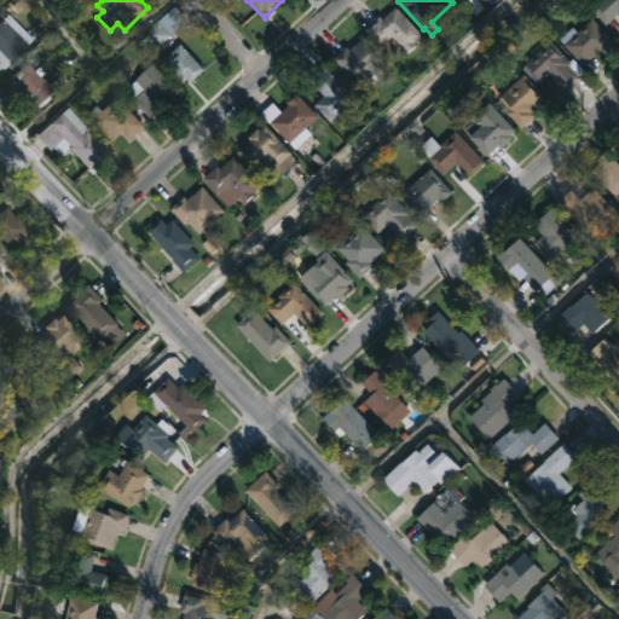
[(618,0),(618,15),(617,12),(605,24),(590,9),(599,0),(618,0)]
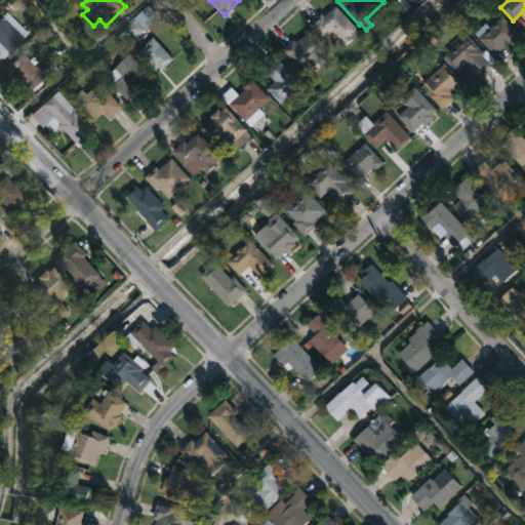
[(337,6),(360,31),(354,37),(356,39),(348,47),(334,32),(324,39),(311,25),(323,14),(325,17),(337,6)]
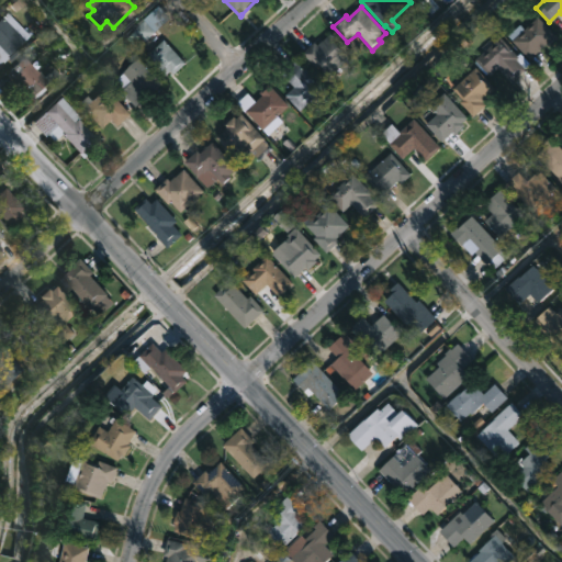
[(540,18),(560,40),(550,47),(548,45),(531,60),(509,37),(521,25),(527,31),(540,18)]
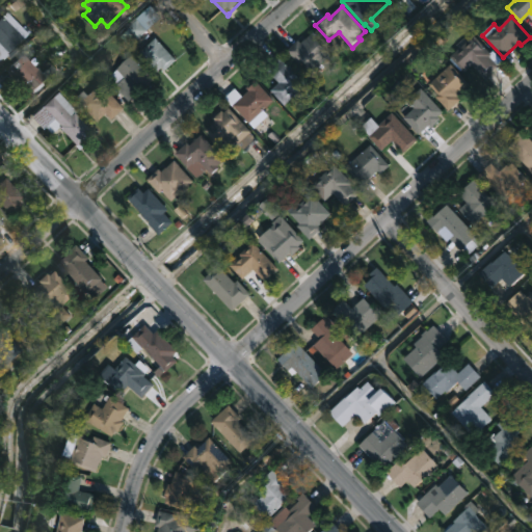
[(23,40),(2,59),(1,58),(0,59),(0,19),(2,18),(23,40)]
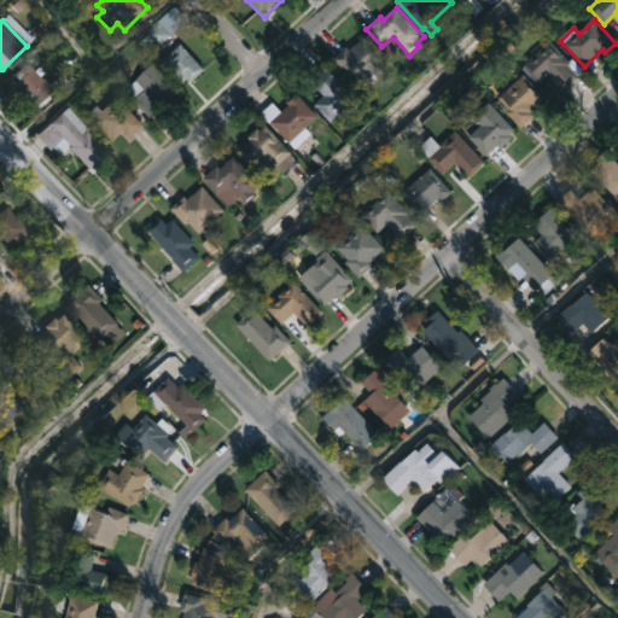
[(366,38),(385,59),(380,64),(388,71),(373,85),(366,77),(356,86),(333,60),(348,47),(350,50),(366,38)]
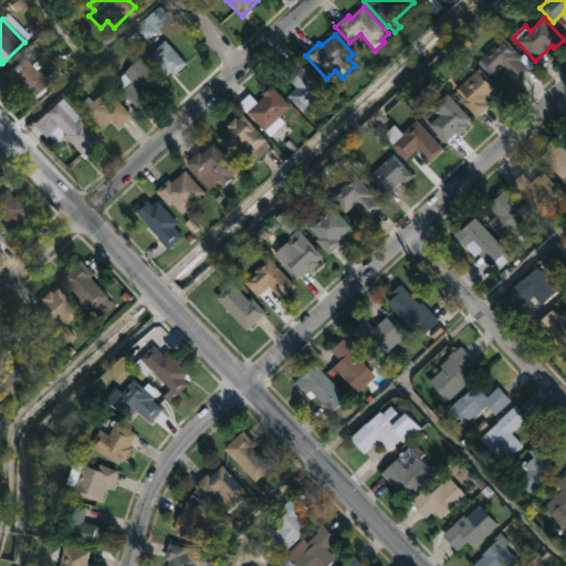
[(520,59),(528,69),(515,82),(502,67),(493,76),(478,60),(502,37),(522,58),(520,59)]
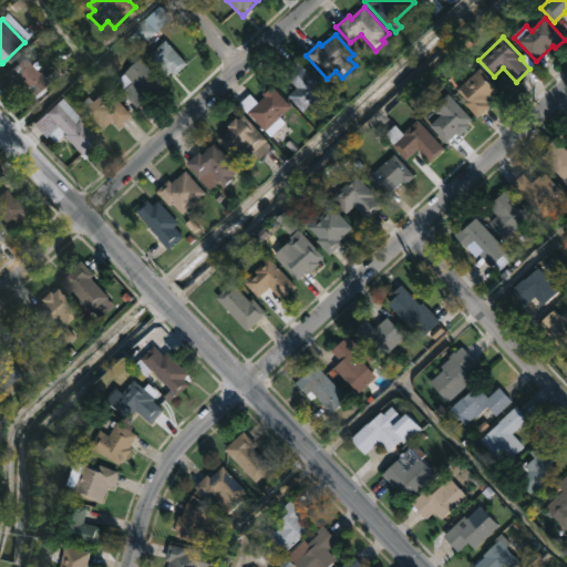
[(188,64),(177,75),(174,72),(168,76),(150,55),(166,40),(188,64)]
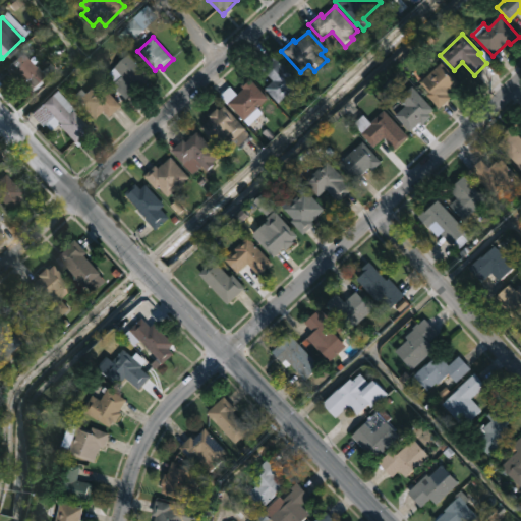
[(21,54),(44,77),(30,91),(16,76),(14,78),(5,69),(21,54)]
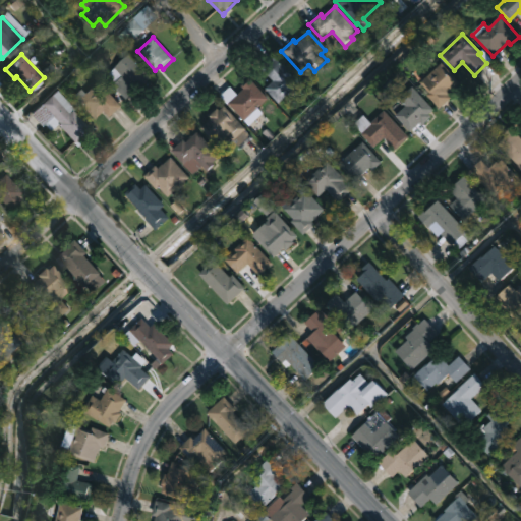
[(129,98),(126,100),(106,76),(130,55),(151,77),(129,98)]
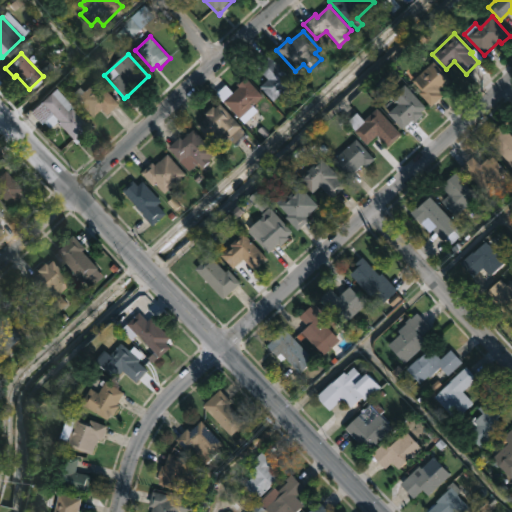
[(270,55),(278,64),(280,62),(298,81),(287,91),(290,94),(282,102),(279,99),(275,103),(260,87),(269,79),(258,67),(270,55)]
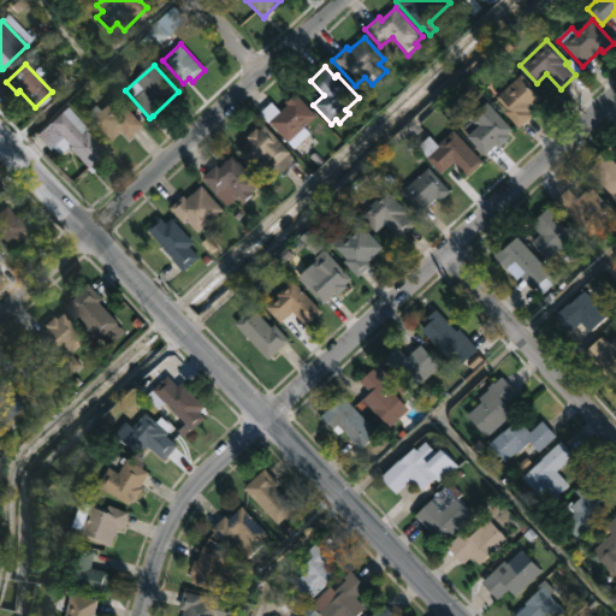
[(525,126),(520,131),(504,116),(509,111),(498,99),(523,75),(545,99),(529,112),(534,117),(525,126)]
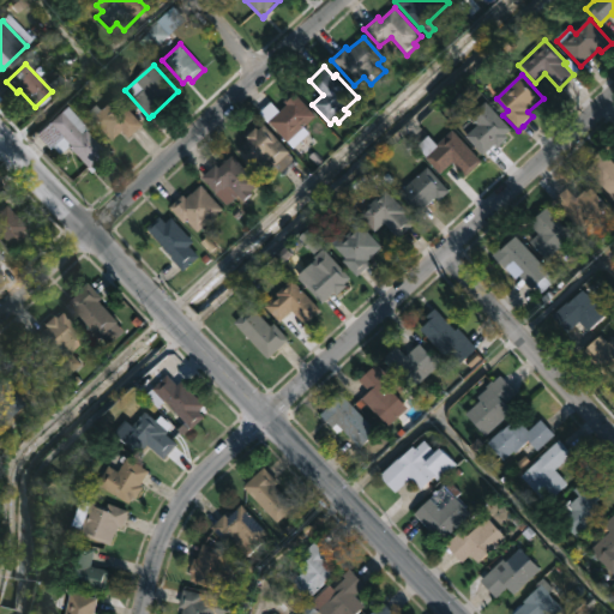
[(292,140),(289,143),(270,122),(288,106),(284,102),(294,92),(317,116),(292,140)]
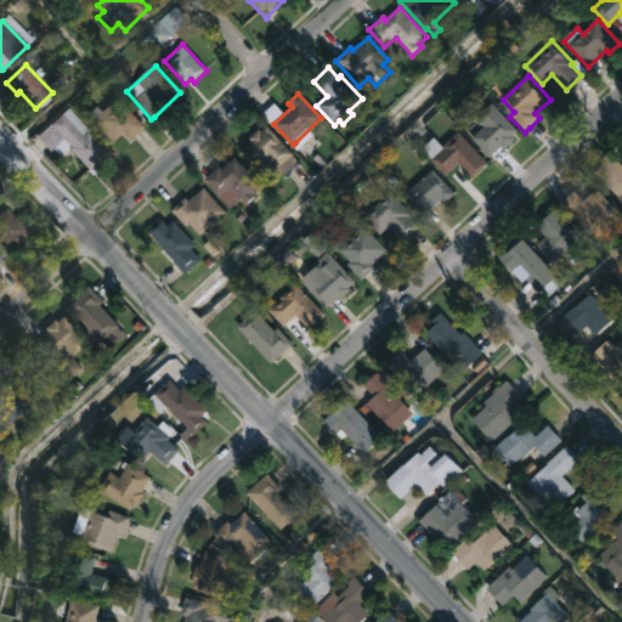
[(116,95),(143,126),(130,139),(123,131),(109,143),(85,114),(94,106),(99,111),(116,95)]
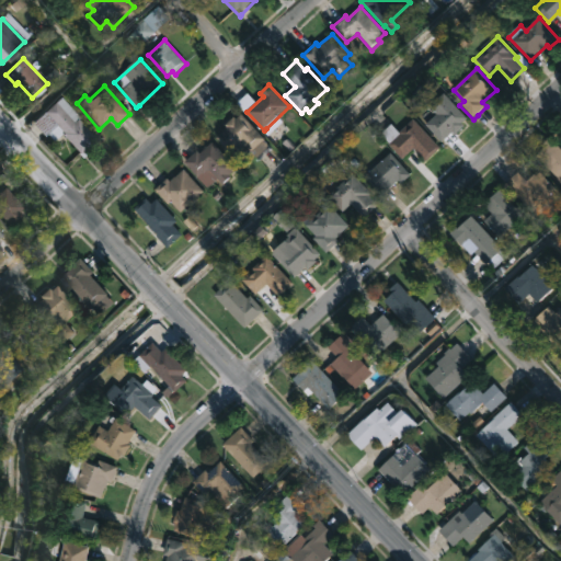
[(466,127),(457,135),(451,129),(441,140),(421,118),(446,93),(469,118),(462,124),(466,127)]
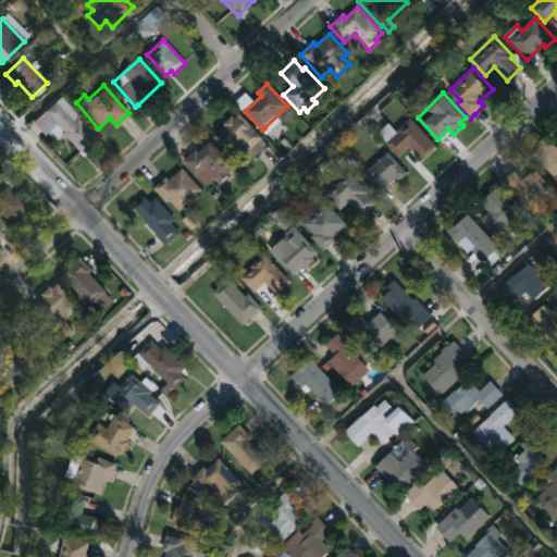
[(77,120),(98,144),(83,158),(61,134),(53,141),(47,134),(45,137),(41,134),(38,137),(29,127),(28,123),(32,120),(34,122),(61,98),(79,119),(77,120)]
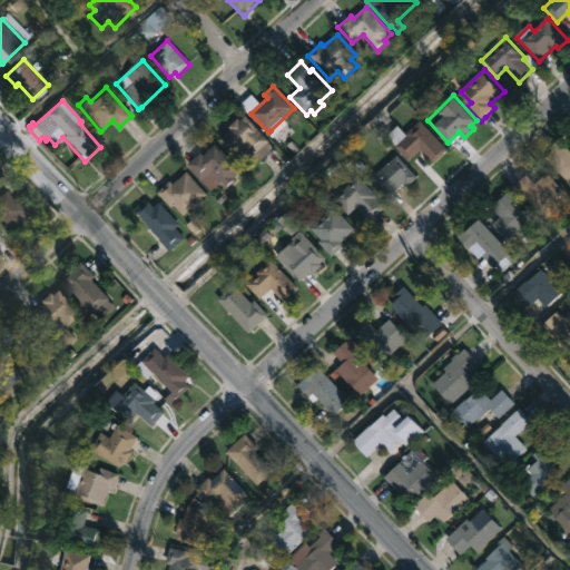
[(246,116),(271,143),(269,144),(277,154),(266,164),(256,154),(245,164),(239,158),(236,160),(218,141),(232,130),(229,127),(239,119),(241,121),(246,116)]
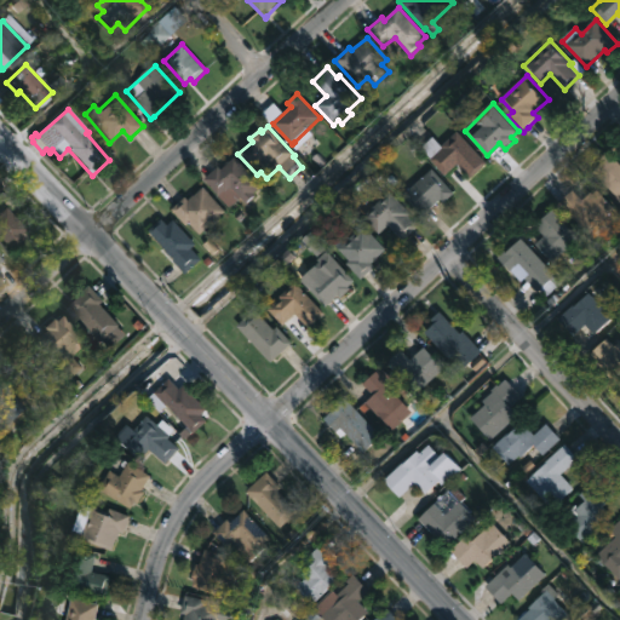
[(459,132),(488,164),(472,179),(459,165),(447,176),(423,149),(435,138),(443,147),(459,132)]
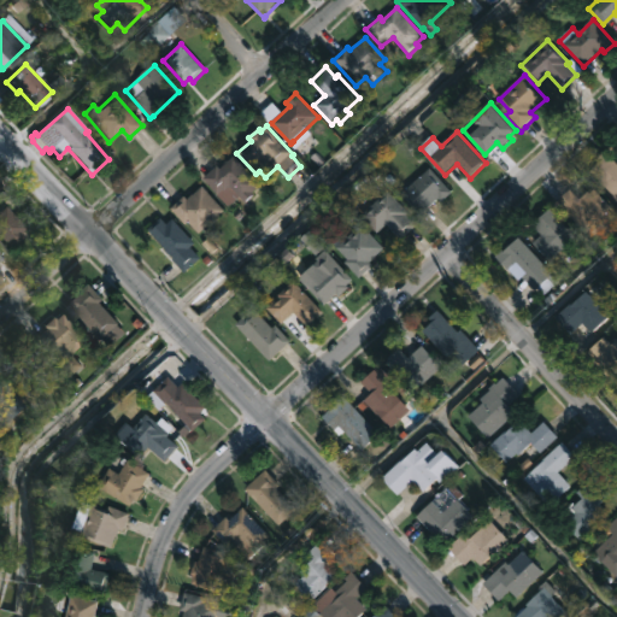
[(607,152),(616,163),(616,203),(587,170),(607,152)]
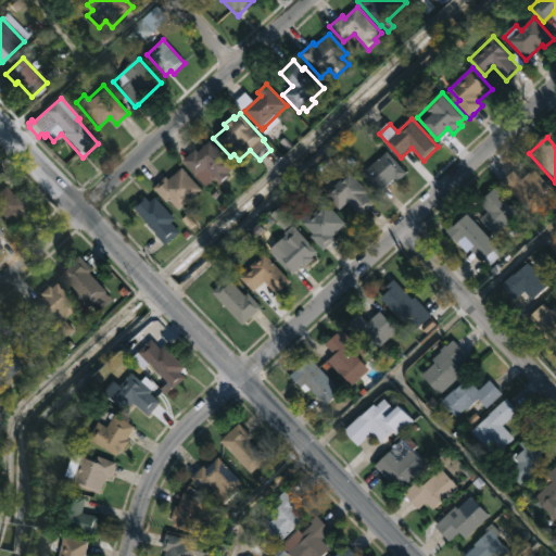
[(212,141),(230,163),(232,162),(239,168),(222,185),(216,178),(206,186),(184,161),(197,149),(200,152),(212,141)]
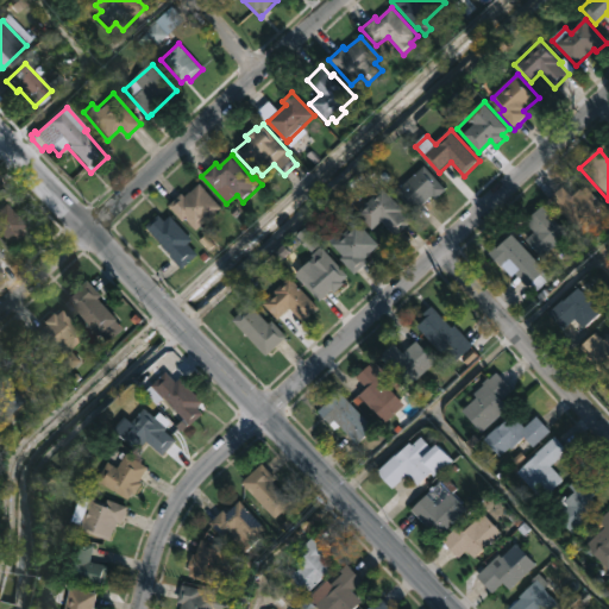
[(447,189),(437,199),(434,196),(415,213),(397,193),(426,167),(447,189)]
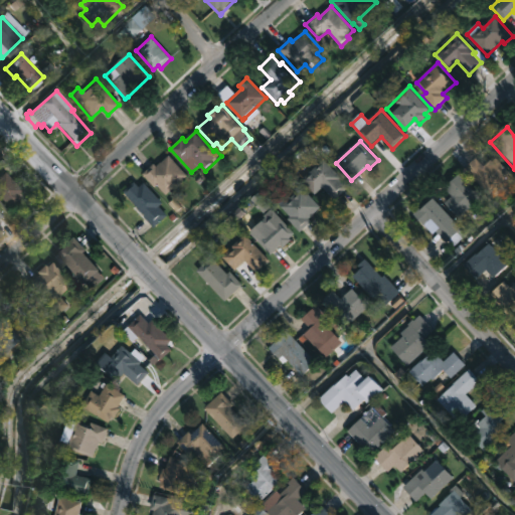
[(170,156),(188,176),(166,196),(158,186),(155,188),(143,174),(154,164),(157,167),(170,156)]
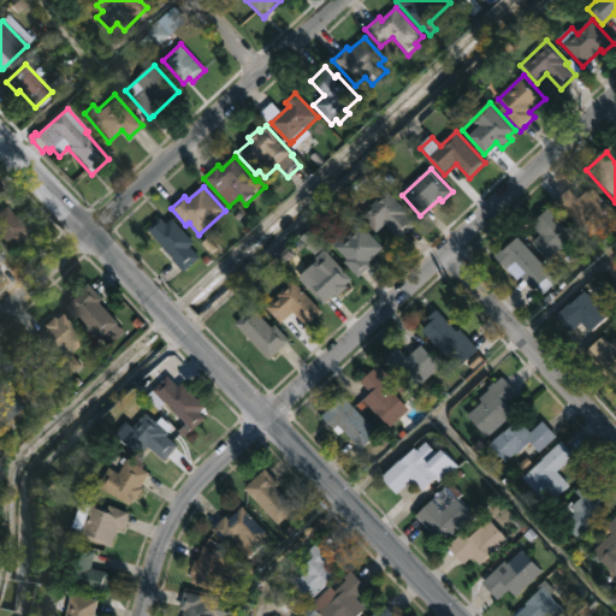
[(594,189),(611,207),(585,232),(557,202),(570,190),(581,202),(594,189)]
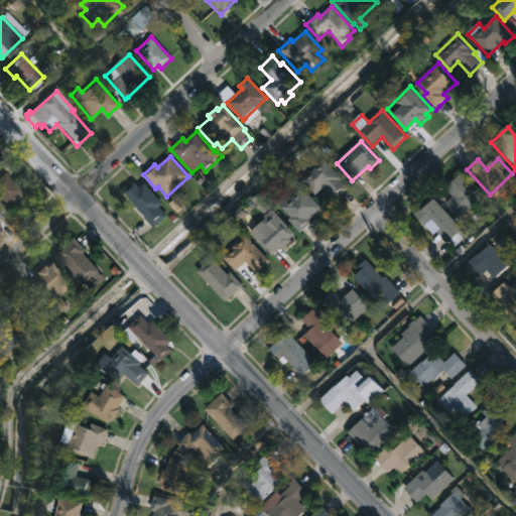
[(349,188),(336,201),(325,188),(316,196),(303,181),(326,160),(343,178),(341,180),(349,188)]
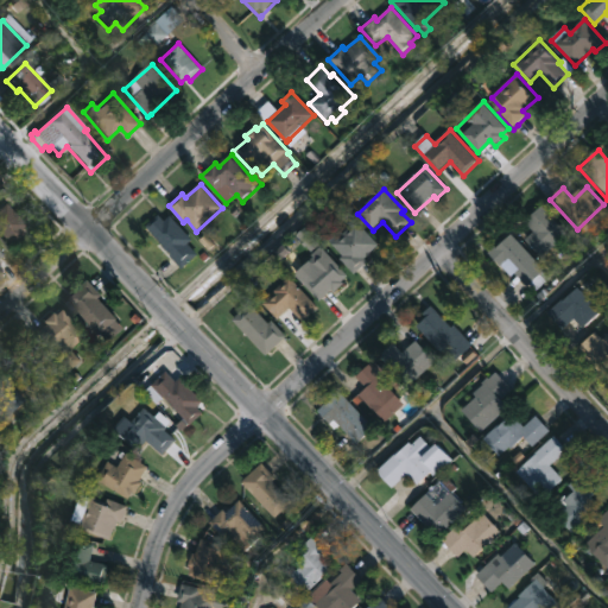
[(0,210),(6,206),(25,226),(20,229),(25,234),(12,247),(0,233),(0,210)]
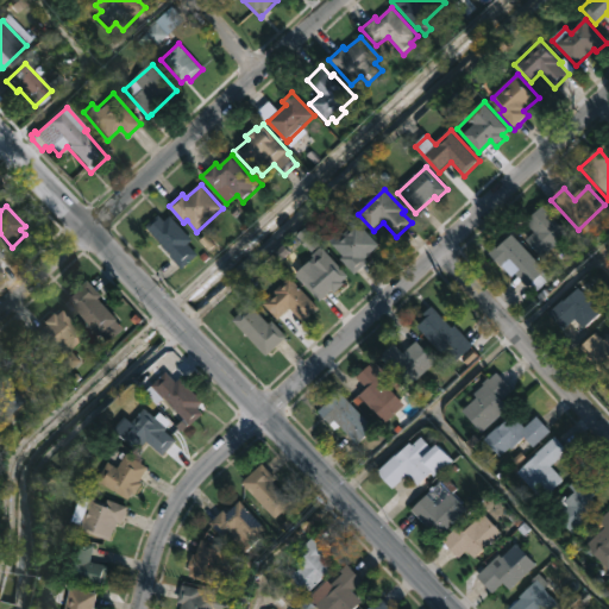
[(567,258),(554,271),(516,233),(544,206),(569,232),(554,246),(567,258)]
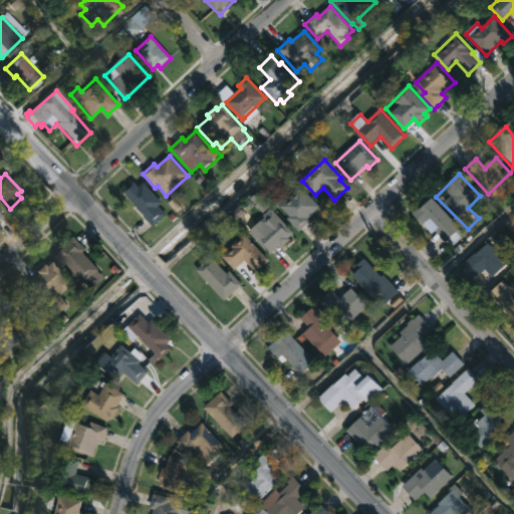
[(134,182),(139,188),(144,183),(163,204),(159,208),(167,216),(154,228),(122,192),(134,182)]
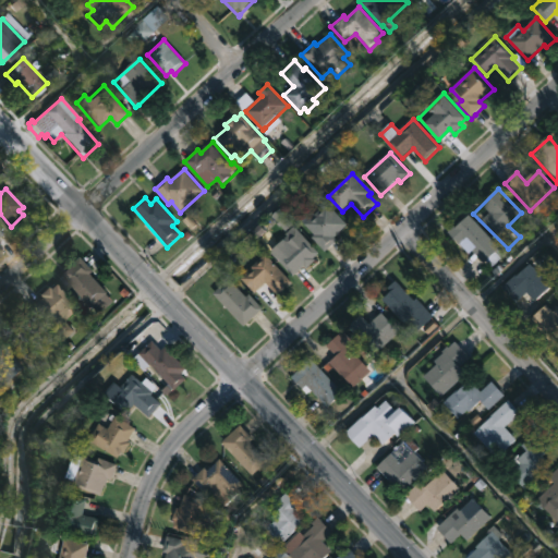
[(328,204),(348,225),(336,237),(339,240),(326,253),(313,239),(316,235),(301,219),(311,209),(316,215),(328,204)]
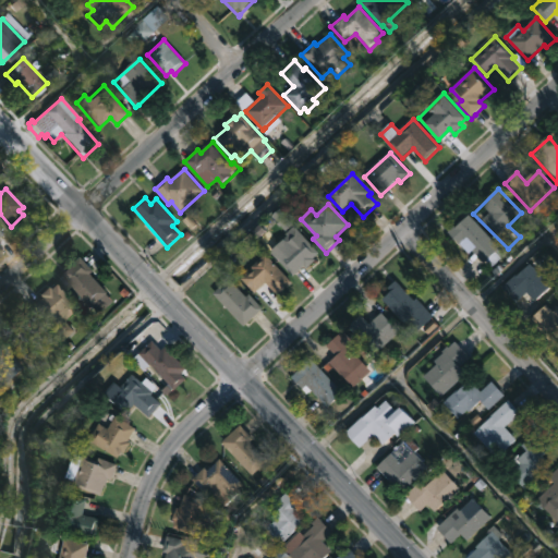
[(313,258),(304,267),(302,266),(291,276),(268,251),(284,235),(268,217),(277,208),(317,253),(312,257),(313,258)]
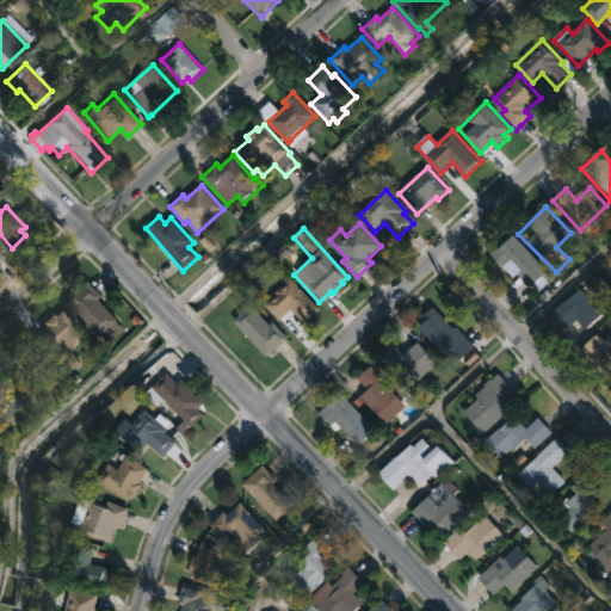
[(514,235),(549,271),(547,272),(553,279),(538,292),(532,287),(530,289),(512,270),(508,273),(492,254),(499,247),(501,250),(514,235)]
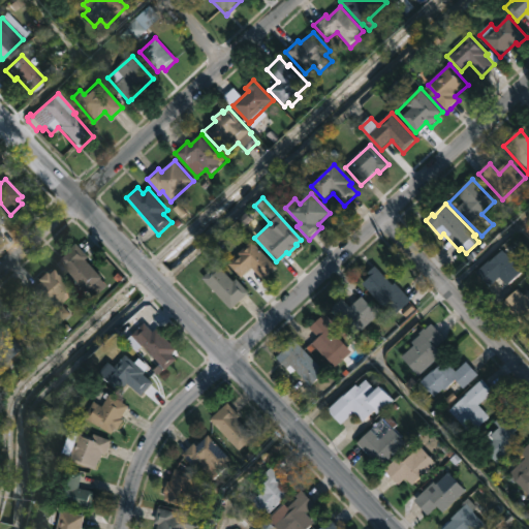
[(277,269),(263,281),(252,269),(242,279),(231,267),(242,257),(239,254),(253,242),(277,269)]
